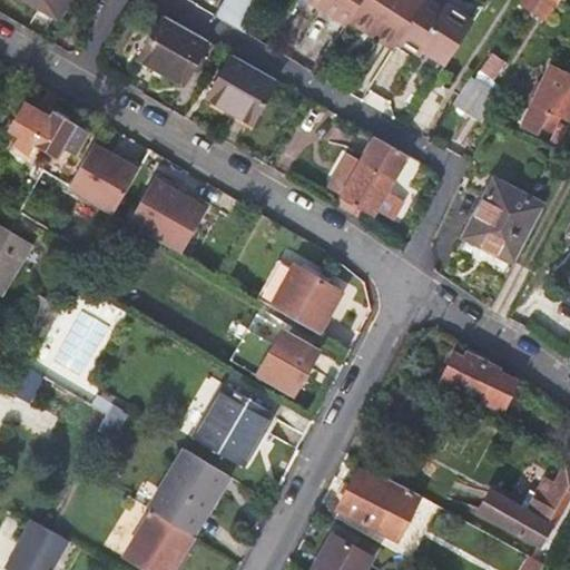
[(67,0),(22,0),(56,20),(67,0)]
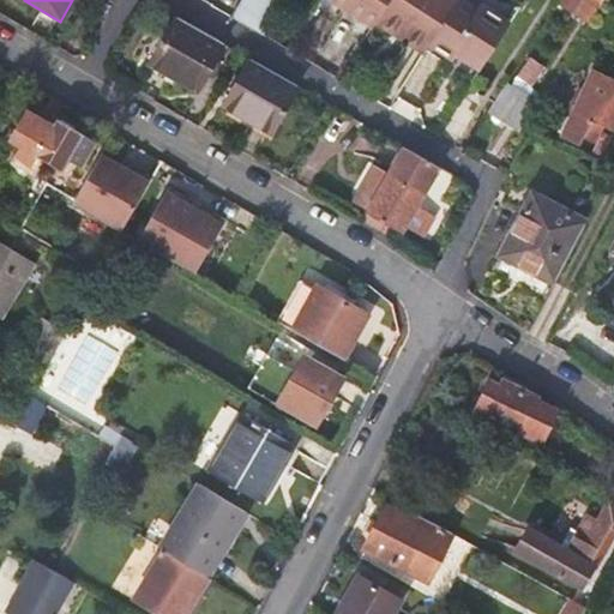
[(244,0),(235,13),(262,30),(281,0),(244,0)]
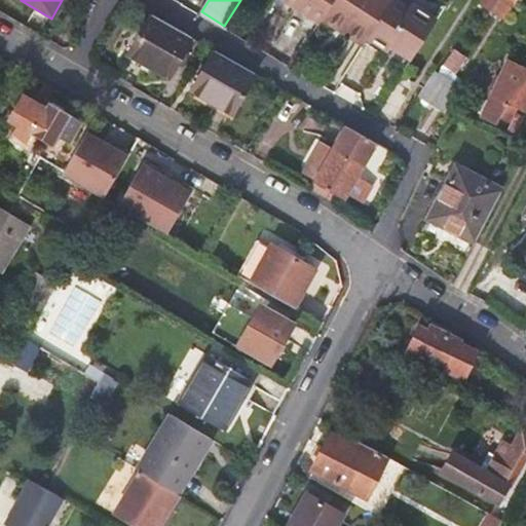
[(332,0),(277,0),(317,24),(318,22),(321,17),(332,0)]
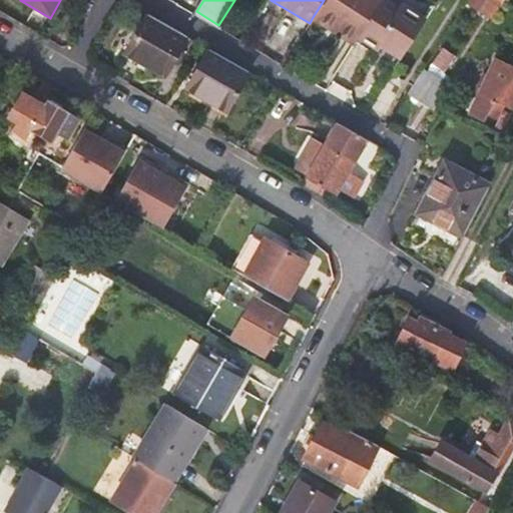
[(349,51),(354,43),(381,2),(377,0),(325,0),(313,19),(336,34),(333,39),(349,51)]
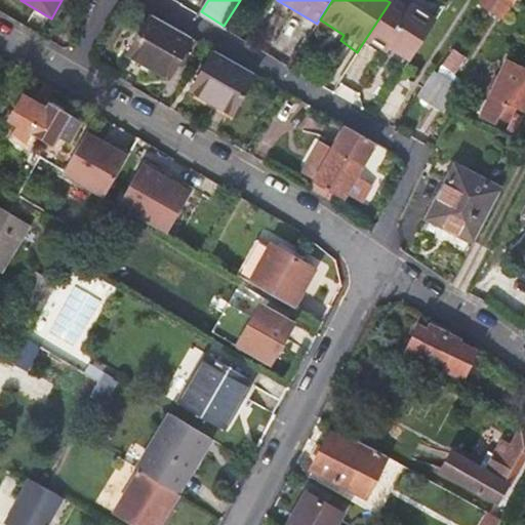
[(507,18),(516,3),(512,0),(479,0),(507,18)]
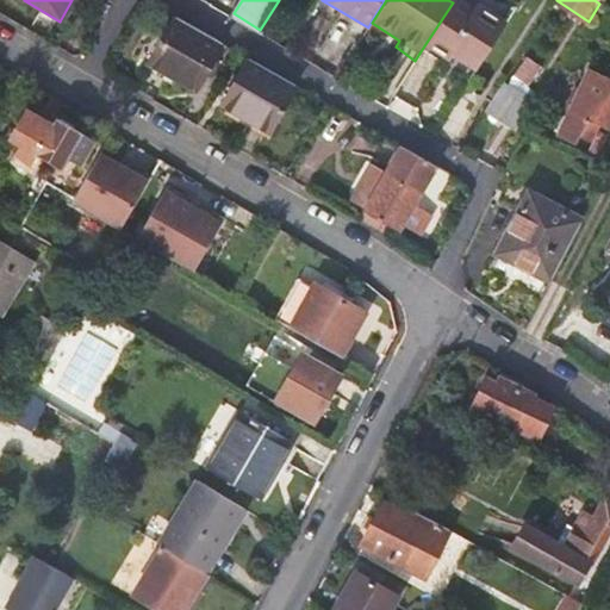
[(453,2),(421,51),(444,67),(448,62),(472,78),(503,30),(473,10),(471,14),(453,2)]
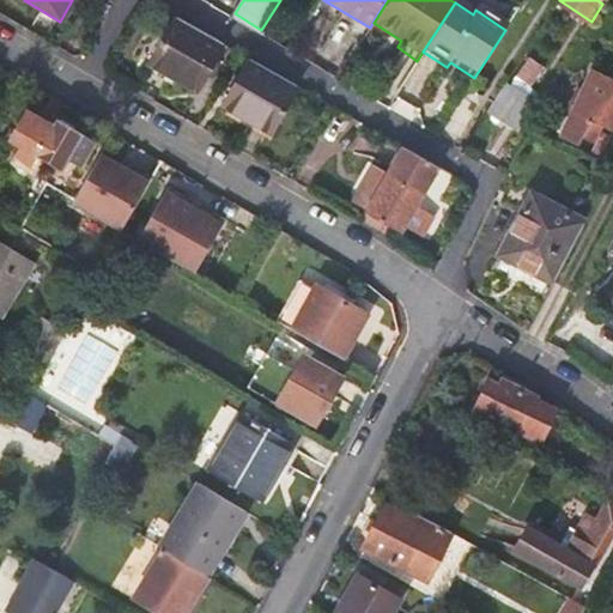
[(198,93),(224,46),(175,18),(147,65),(198,93)]
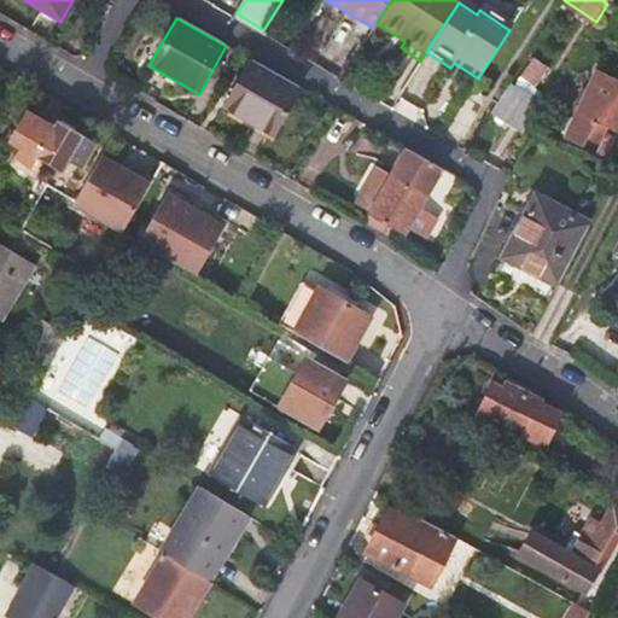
[(272,135),(299,88),(251,62),(225,110),(272,135)]
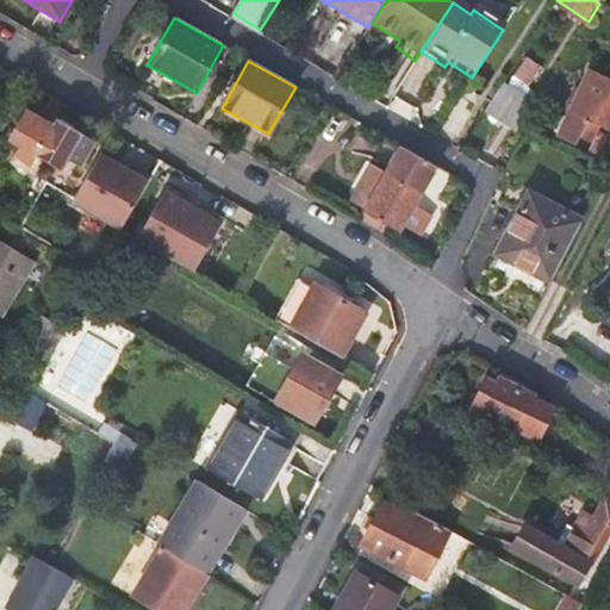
[(609,87),(604,85),(585,76),(558,138),(574,148),(579,137),(589,143),(597,128),(609,132),(609,87)]
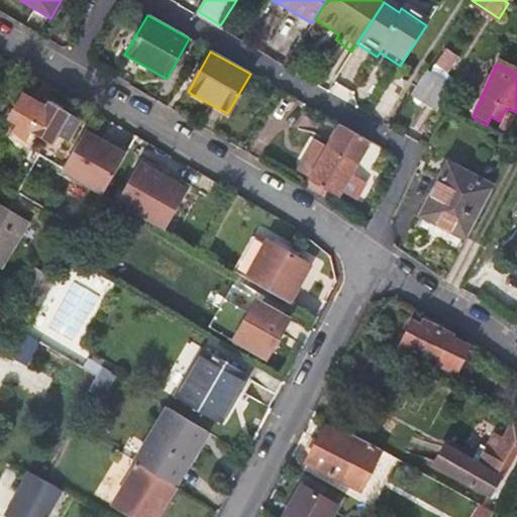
[(425,77),(413,97),(433,111),(447,90),(425,77)]
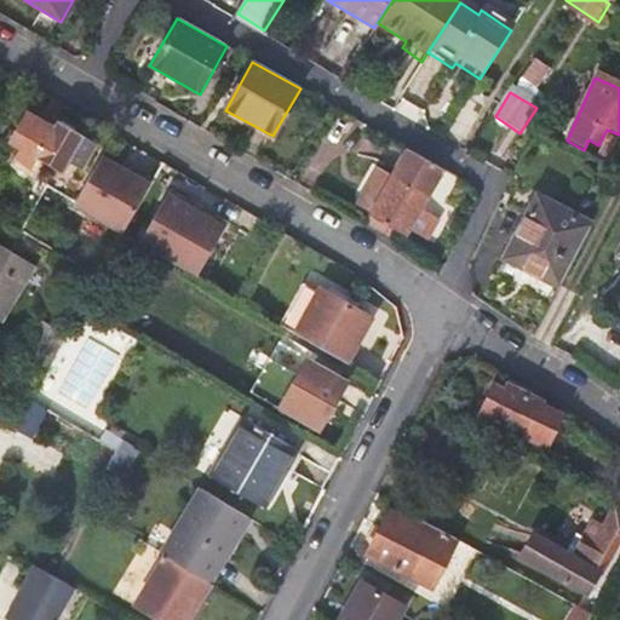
[(35,159),(41,162),(59,173),(68,160),(79,167),(93,144),(55,121),(51,126),(24,112),(7,141),(18,147),(12,156),(30,166),(35,159)]
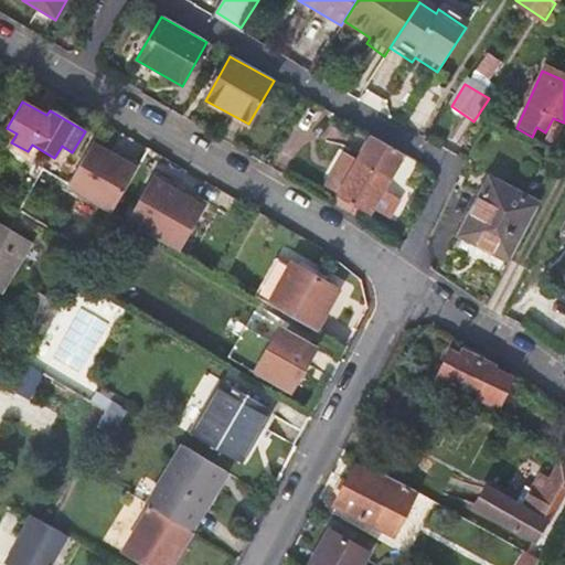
[(554,145),(561,132),(554,129),(546,141),(554,145)]
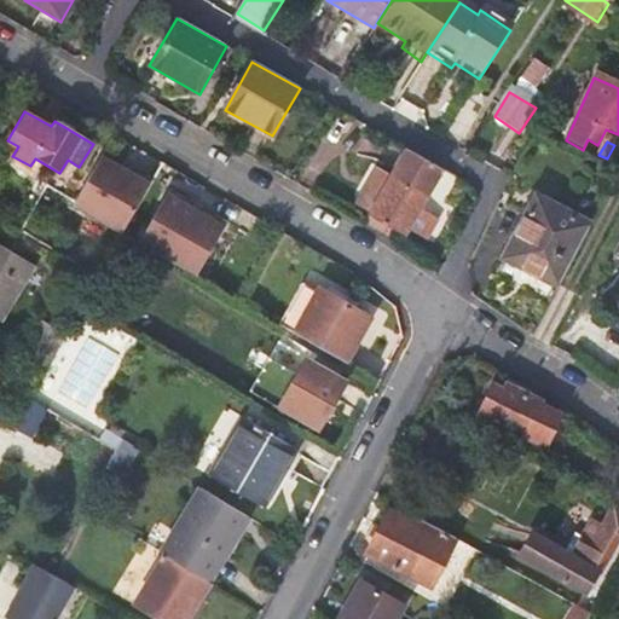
[(440,169),(405,149),(368,213),(403,235),(440,169)]
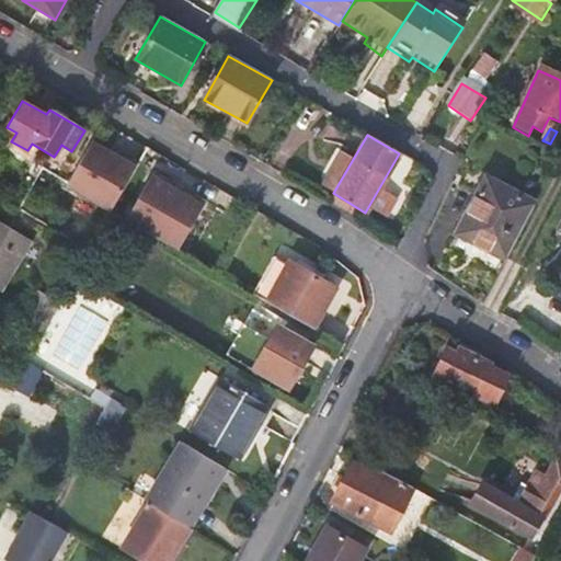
[(115,156),(90,141),(66,182),(65,185),(109,210),(137,161),(117,150),(115,156)]
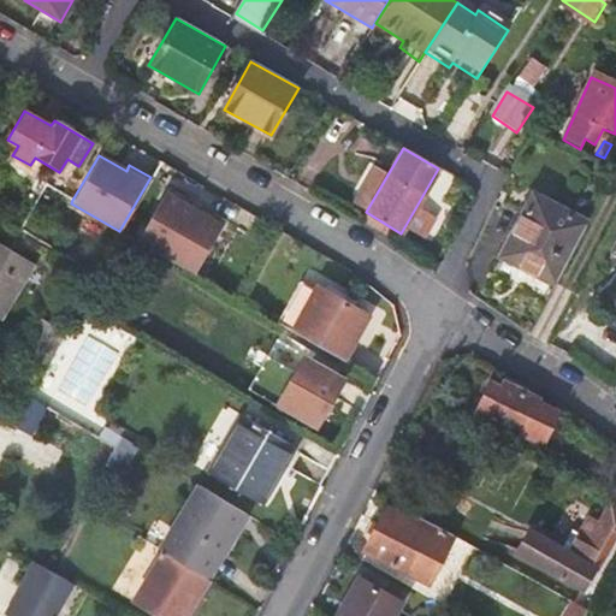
[(164,191),(136,242),(193,274),(221,224),(164,191)]
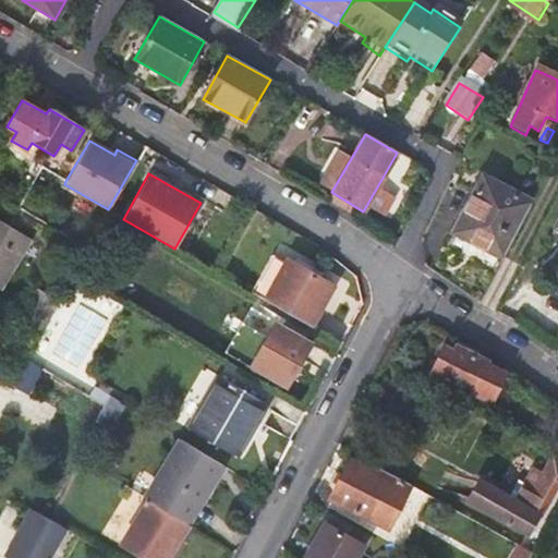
[(505,256),(533,199),(483,174),(455,231),(505,256)]
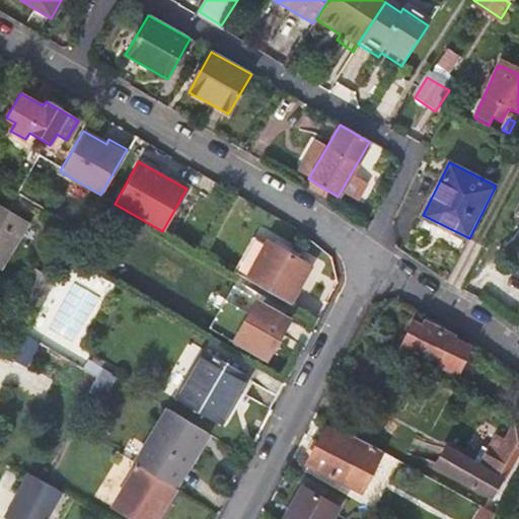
[(0,269),(1,270),(28,223),(0,205),(0,269)]
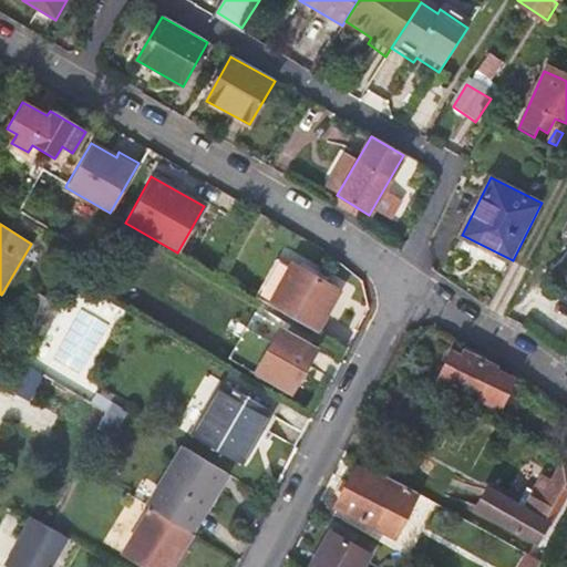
[(270,305),(315,330),(338,290),(292,264),(270,305)]
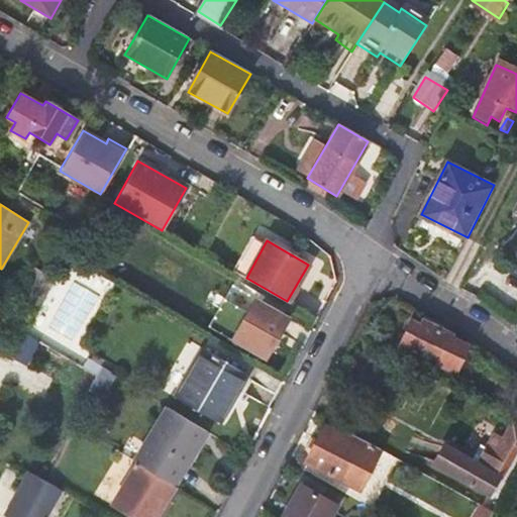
[(55,281),(55,280),(35,270),(19,298),(39,309),(55,281)]
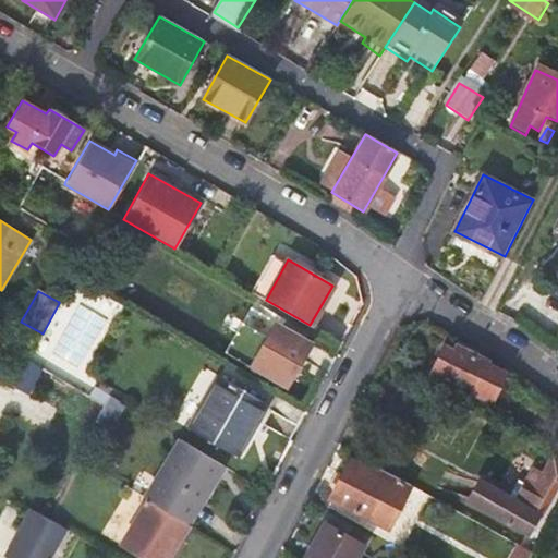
[(251,307),(227,352),(252,366),(287,386),(312,342),(277,323),(280,317),(273,313),(269,318),(251,307)]
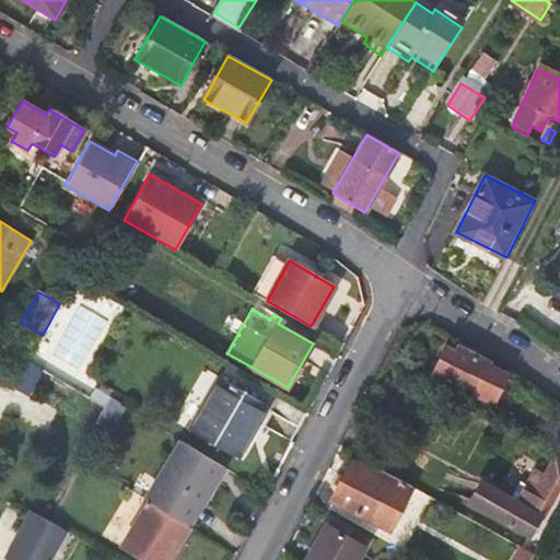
[(474,347),(463,341),(457,352),(447,348),(434,373),(493,405),(508,375),(489,366),(490,362),(479,357),(482,351),(474,347)]
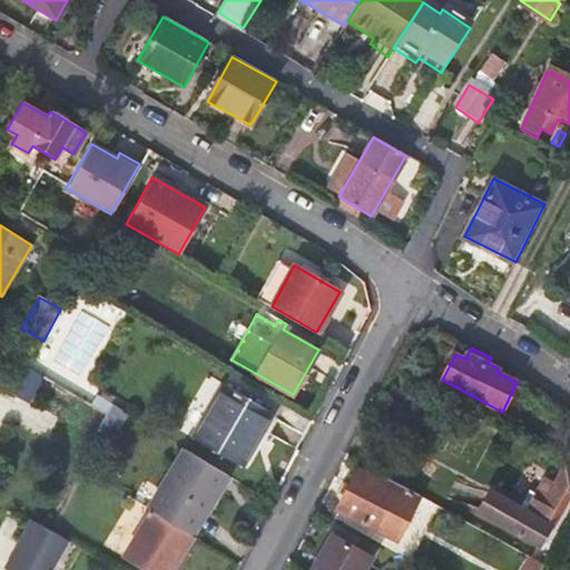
[(194,438),(243,467),(273,412),(225,384),(194,438)]
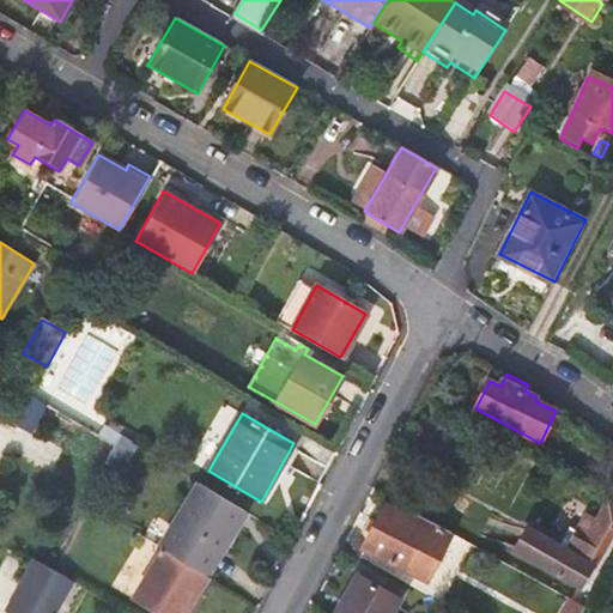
[(198,484),(159,547),(162,548),(202,572),(224,536),(230,539),(246,511),(198,484)]
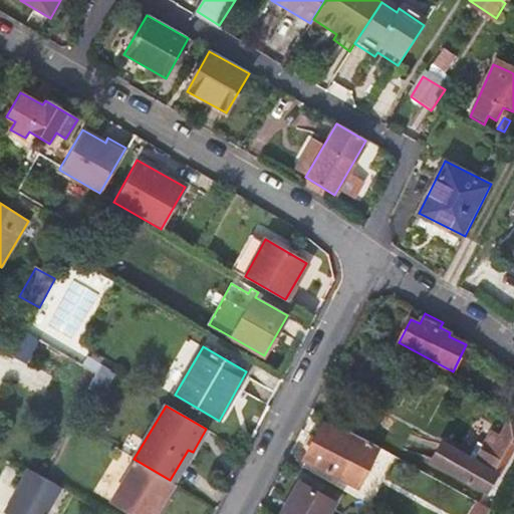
[(431,462),(485,493),(488,489),(512,445),(513,445),(513,422),(508,420),(499,436),(491,432),(481,449),(477,446),(470,459),(441,443),(431,462)]
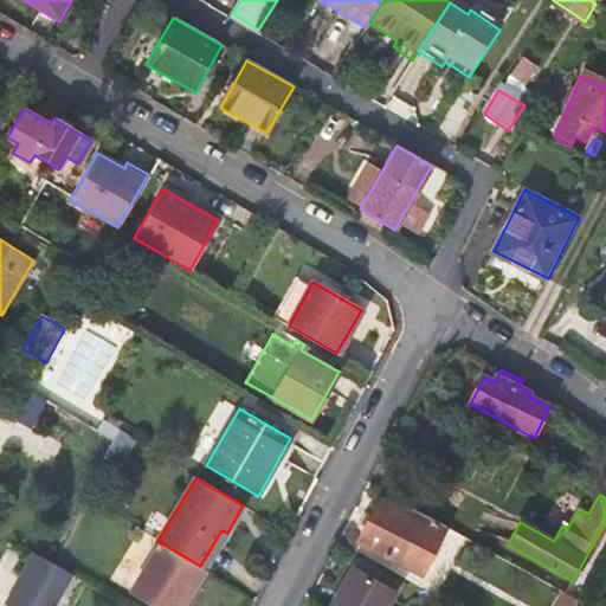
[(423,574),(447,527),(413,508),(408,514),(380,500),(360,540),(423,574)]
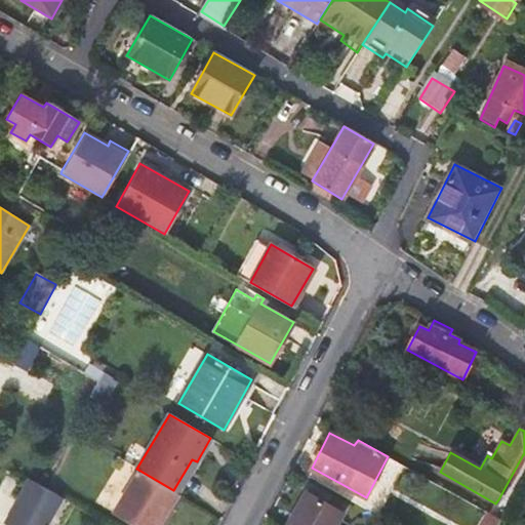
[(133,524),(157,524),(176,493),(173,490),(138,470),(113,513),(133,524)]
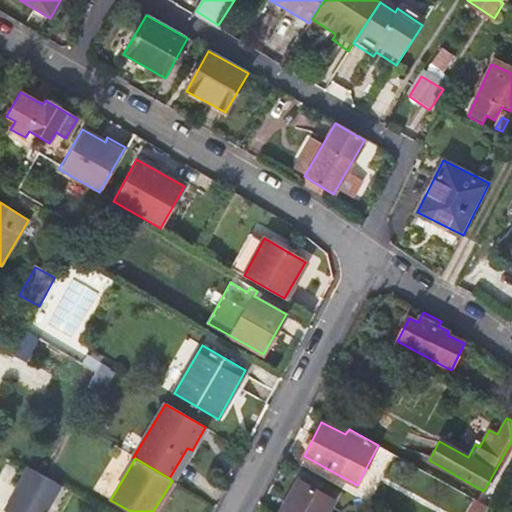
[(43,476),(24,511),(42,511),(58,485),(43,476)]
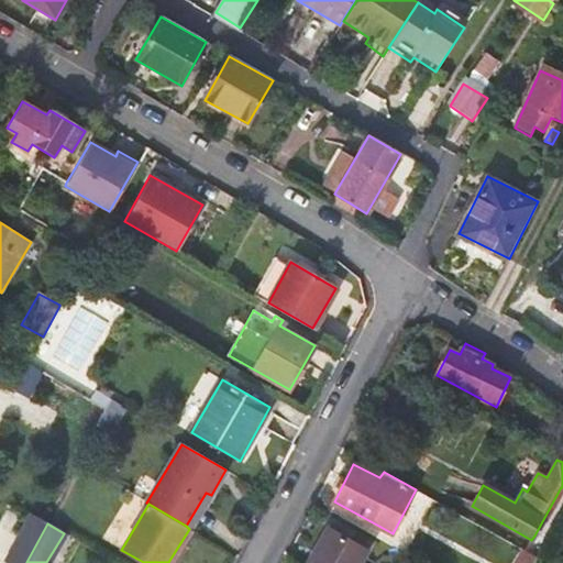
[(328,528),(307,562),(357,562),(365,550),(328,528)]
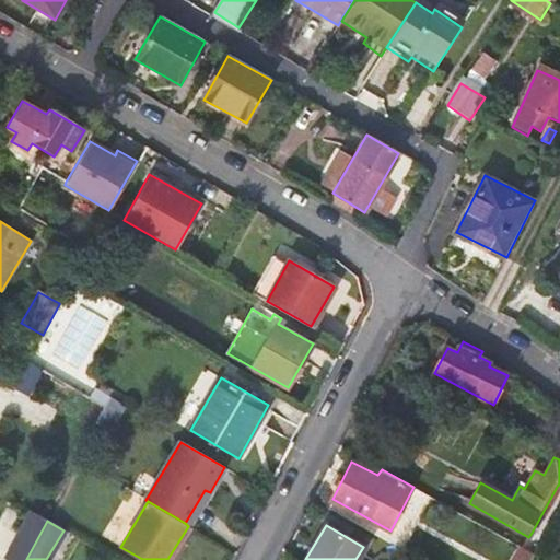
[(522,551),(532,558),(545,535),(539,532),(536,538),(532,536),(529,539),(522,551)]
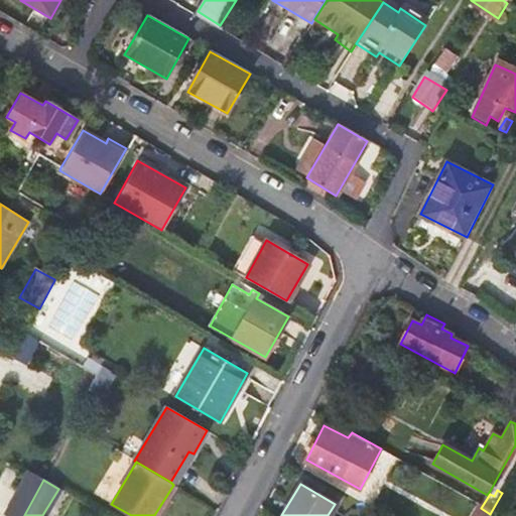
[(472,515),(489,515),(490,514),(481,508),(478,506),(472,515)]
